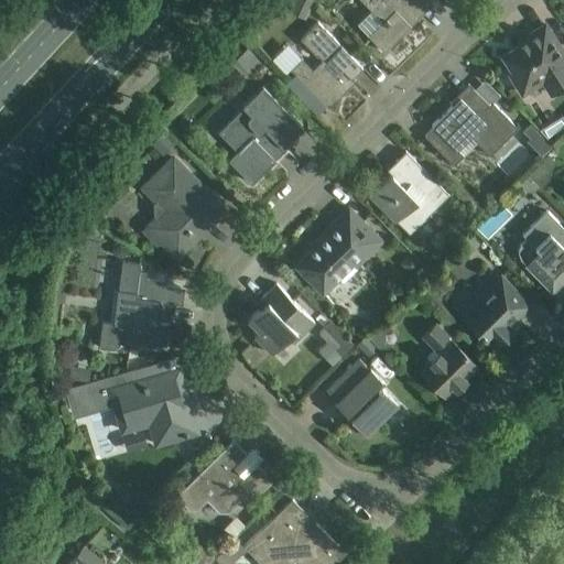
[(293,0),(290,7),(307,15),(314,0),(293,0)]
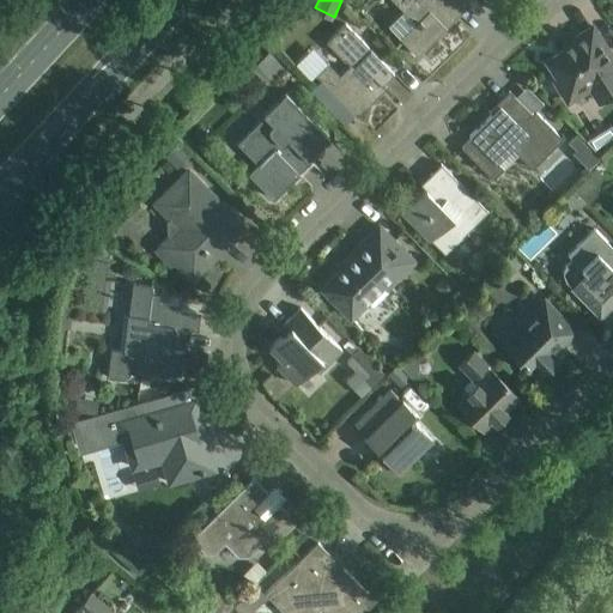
[(393,0),(416,24),(401,38),(418,56),(472,2),(469,0),(393,0)]
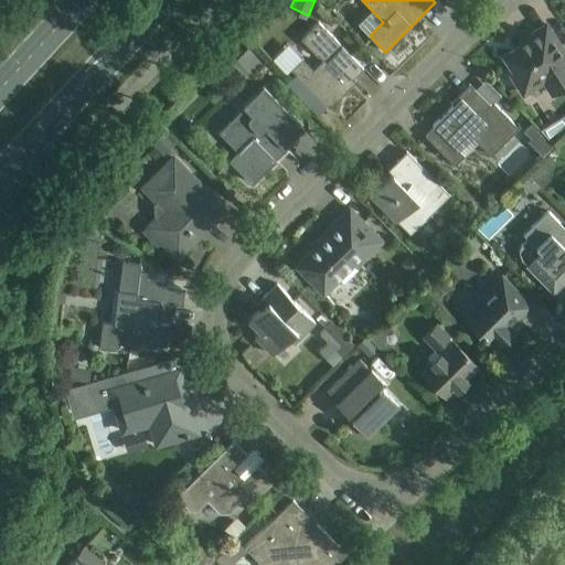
[(363,66),(319,21),(301,39),(321,60),(312,68),(302,57),(291,68),(329,107),(350,87),(345,83),(363,66)]
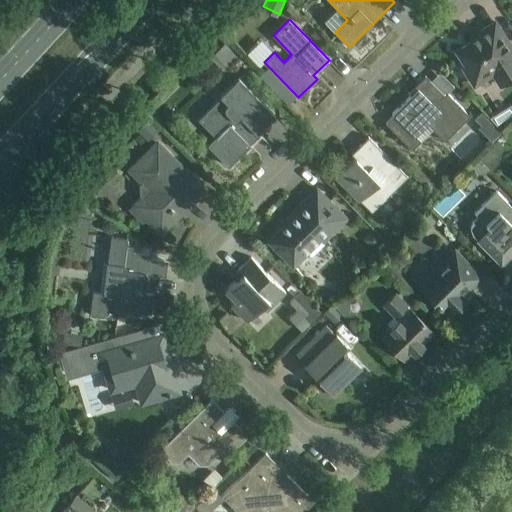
[(475,84),(493,73),(501,85),(511,78),(511,47),(495,22),(472,36),(474,39),(457,50),(466,64),(463,66),(475,84)]
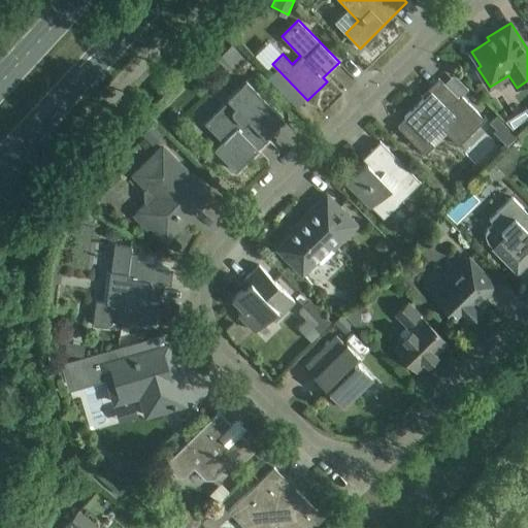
[(218,59),(231,72),(244,58),(231,45),(218,59)]
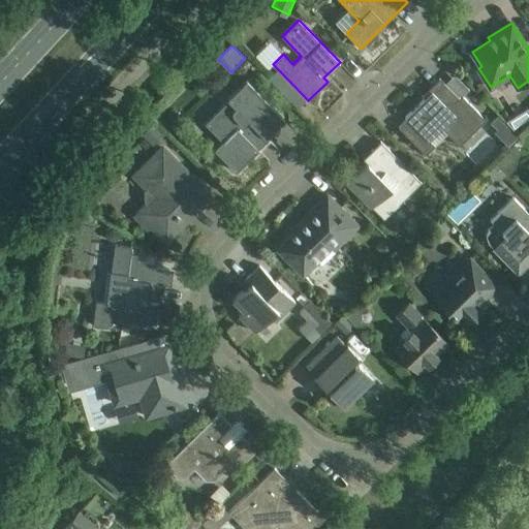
[(284,118),(246,80),(227,99),(228,100),(205,123),(222,141),(214,149),(236,172),(258,149),(255,146),(284,118)]
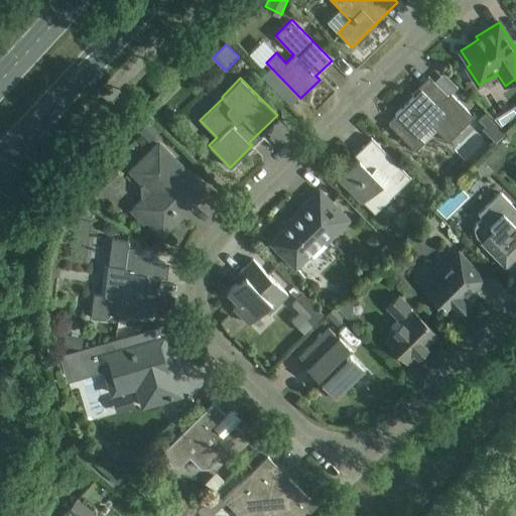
[(448,96),(431,79),(395,114),(397,116),(388,125),(415,151),(423,142),(418,138),(431,125),(448,142),(474,117),(452,94),(448,96)]
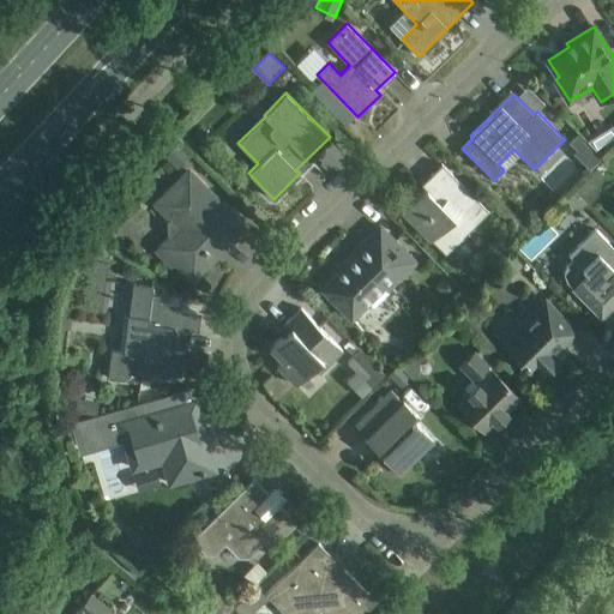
[(600,158),(576,134),(569,143),(576,150),(572,152),(589,169),(600,158)]
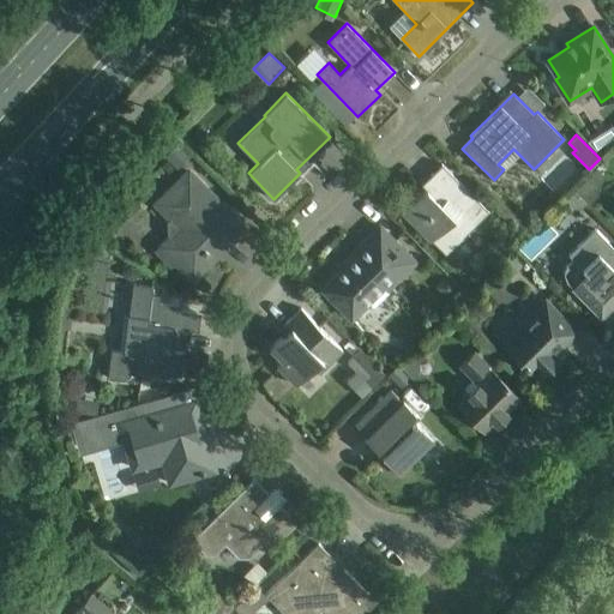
[(164,157),(173,166),(187,151),(179,143),(164,157)]
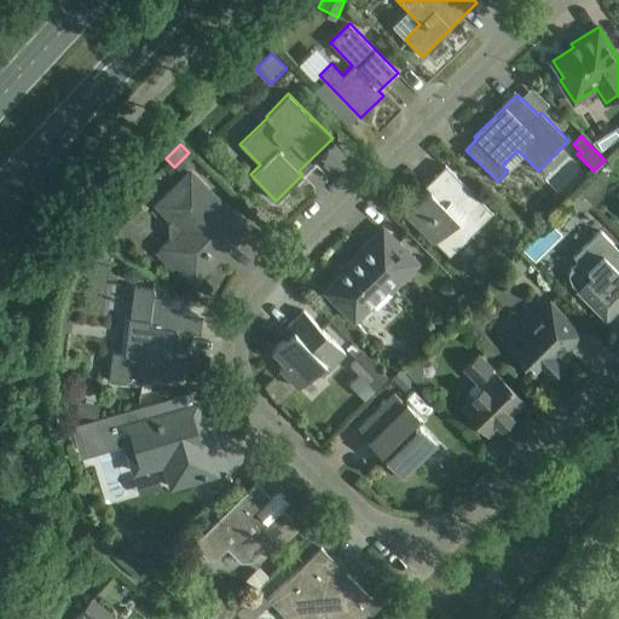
[(493,213),(446,165),(434,177),(450,192),(440,201),(431,191),(408,213),(450,256),(493,213)]
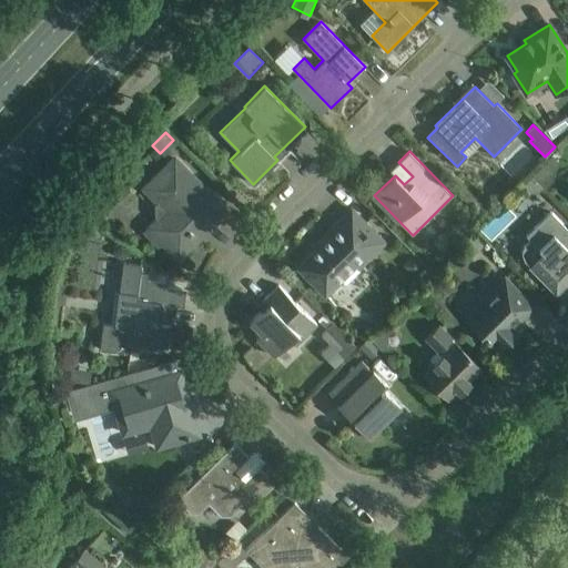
[(551,154),(531,174),(544,186),(545,188),(553,181),(558,161),(551,154)]
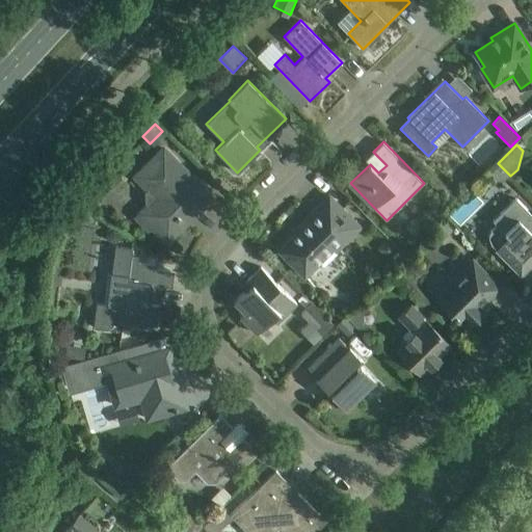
[(212,197),(164,149),(136,176),(149,188),(145,191),(145,203),(148,206),(136,217),(149,229),(152,225),(167,241),(186,222),(181,217),(187,211),(190,213),(195,213),(212,197)]
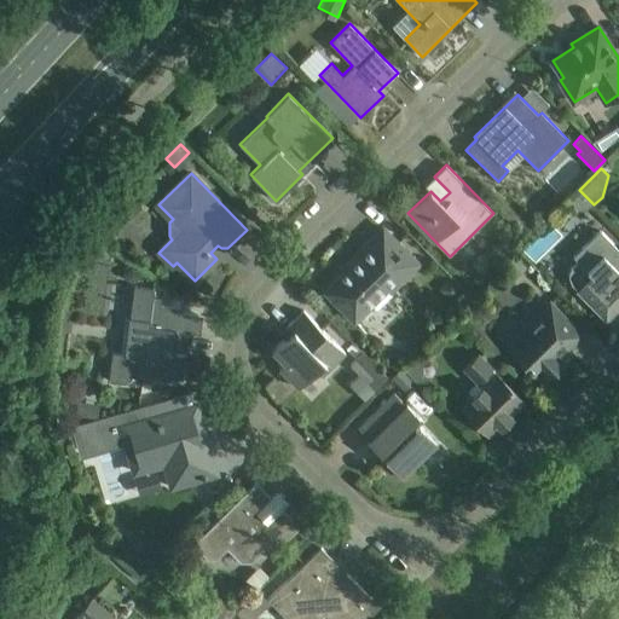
[(579,190),(568,200),(578,209),(585,209),(593,203),(579,190)]
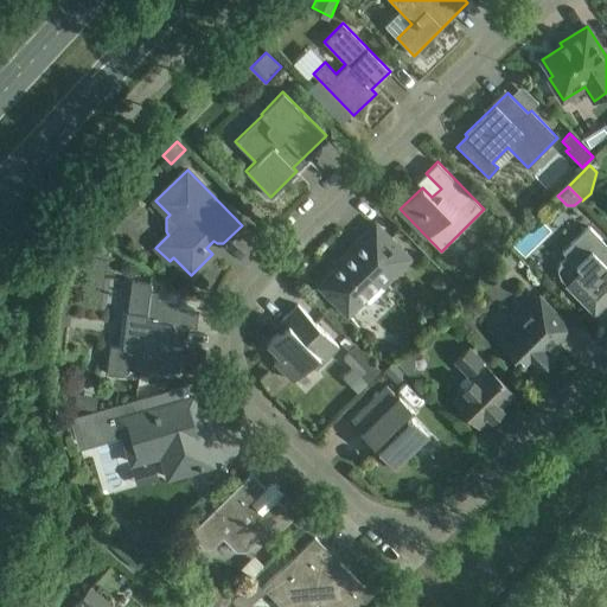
[(410,259),(376,223),(334,263),(338,267),(319,286),(347,314),(364,298),(370,304),(385,288),(383,286),(410,259)]
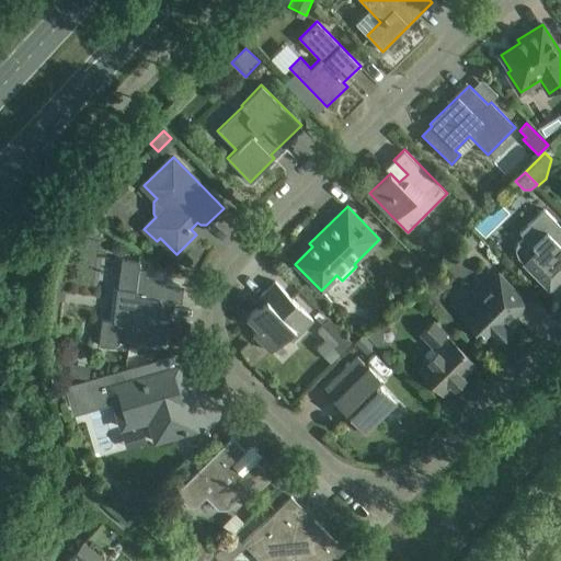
[(560,252),(560,226),(544,209),(519,232),(523,237),(517,242),(515,249),(517,256),(537,277),(540,273),(553,286),(560,278),(560,253),(560,252)]
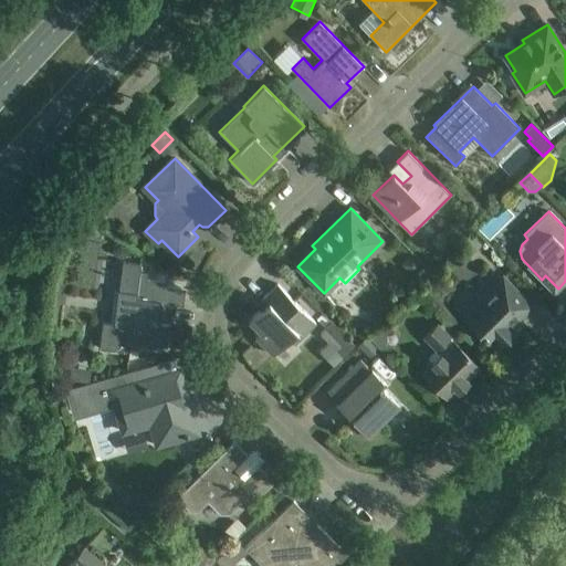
[(460,243),(468,251),(478,241),(470,233),(460,243)]
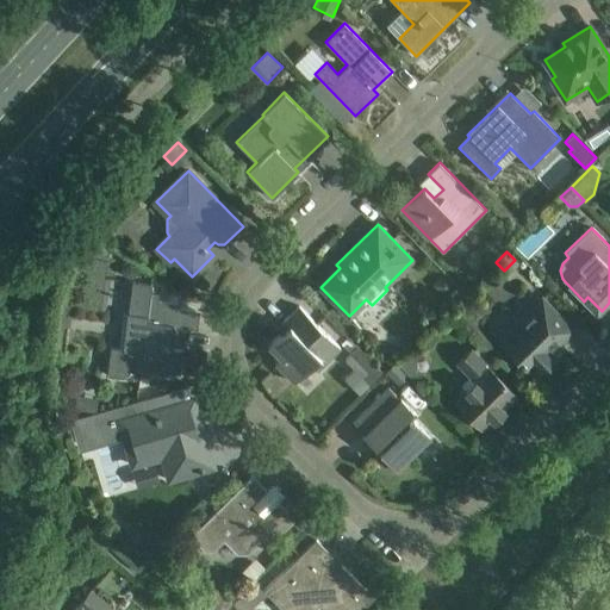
[(119,271),(125,277),(132,278),(139,273),(131,262),(119,271)]
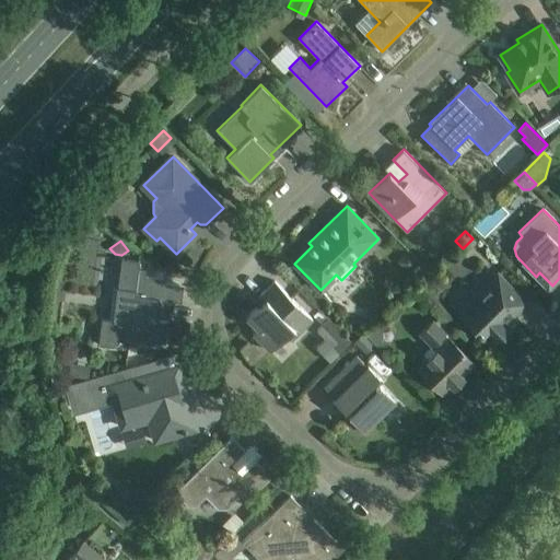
[(398,261),(407,270),(417,261),(408,253),(398,261)]
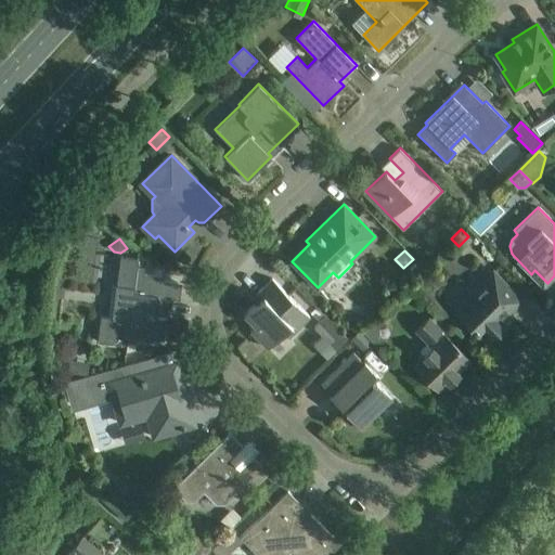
[(139,259),(120,256),(117,285),(113,285),(110,317),(101,315),(98,341),(124,345),(124,341),(137,343),(138,339),(153,341),(153,338),(164,340),(166,319),(155,317),(151,311),(153,296),(158,297),(160,275),(144,273),(145,268),(138,267),(139,259)]
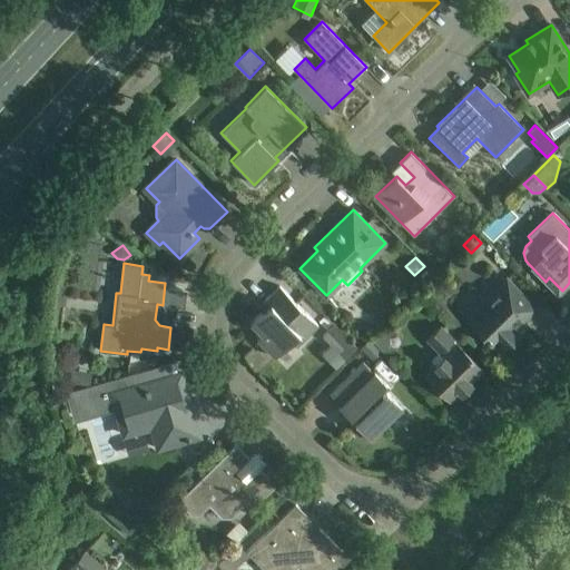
[(537,308),(507,278),(467,317),(497,347),(499,345),(502,350),(521,331),(516,324),(521,318),(524,321),(537,308)]
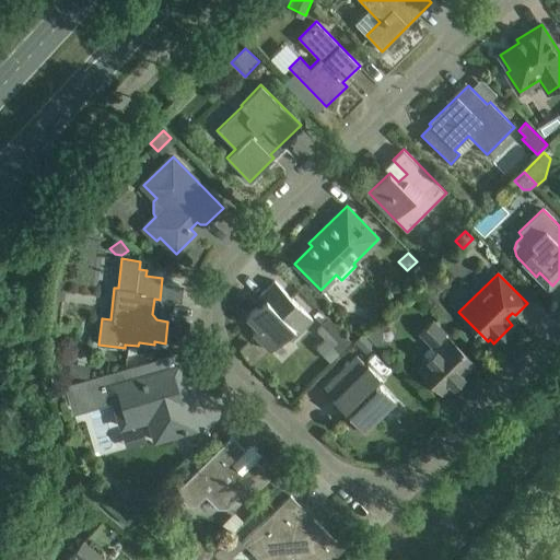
[(312,319),(275,280),(260,294),(265,299),(246,317),(257,329),(253,334),(270,351),(287,335),(291,340),(312,319)]
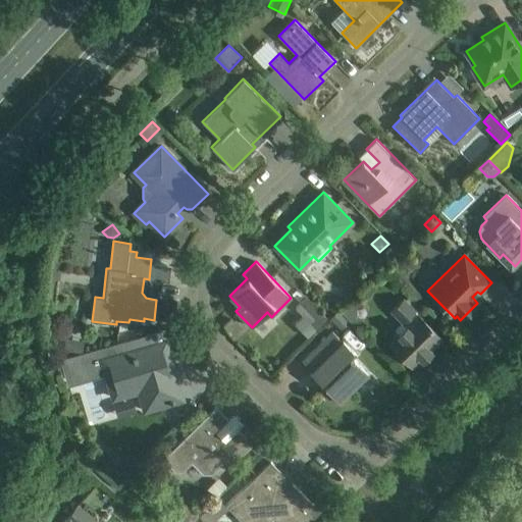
[(325,319),(305,298),(295,308),(303,316),(294,324),(306,337),(325,319)]
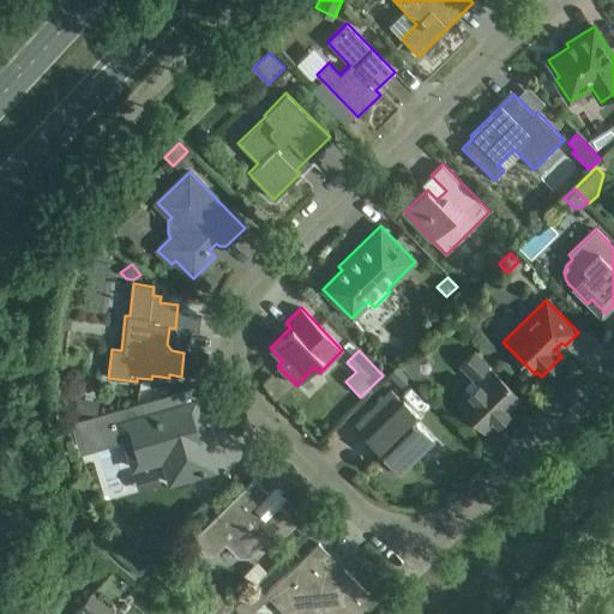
[(519,398),(474,351),(461,365),(480,384),(458,404),(486,432),(519,398)]
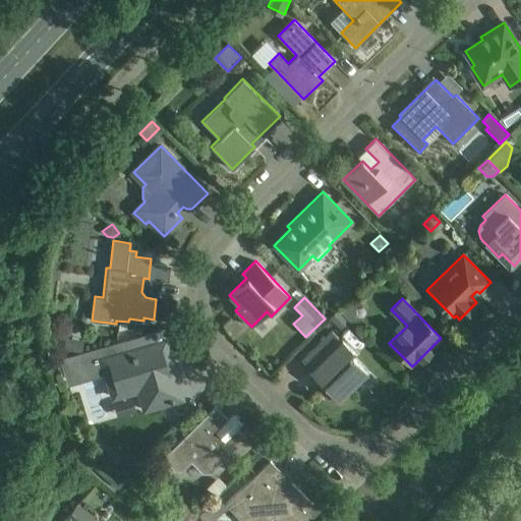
[(329,319),(338,328),(346,319),(337,310),(329,319)]
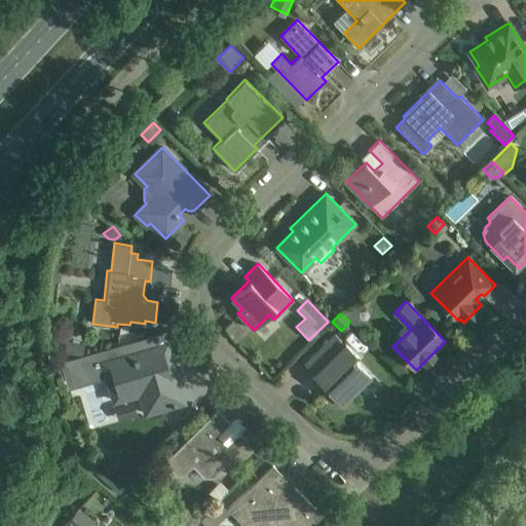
[(344,343),(335,334),(304,364),(314,373),(312,375),(329,391),(328,392),(327,395),(327,397),(327,398),(327,400),(328,401),(329,402),(330,403),(331,404),(332,405),(334,405),(336,405),(338,404),(339,403),(340,403),(345,398),(346,399),(365,380),(364,379),(368,375),(364,370),(365,369),(358,362),(361,358),(345,342),(344,343)]
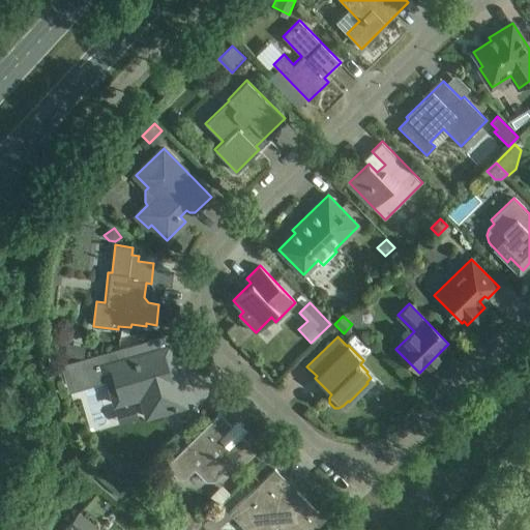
[(168,370),(162,349),(104,365),(115,404),(140,396),(146,417),(185,406),(179,384),(179,383),(178,382),(177,381),(176,381),(175,380),(174,380),(166,383),(163,372),(168,370)]
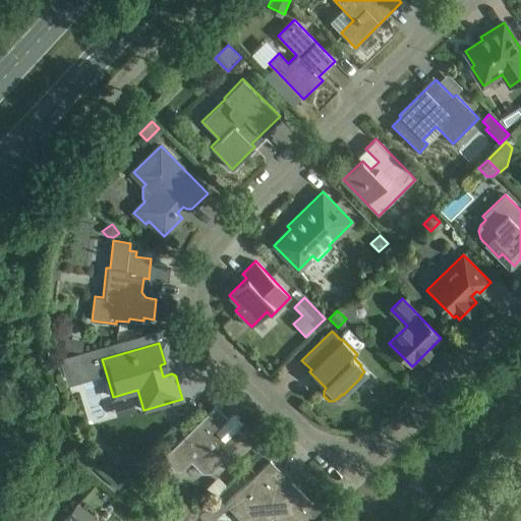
[(93,370),(87,352),(61,360),(63,368),(66,378),(93,370)]
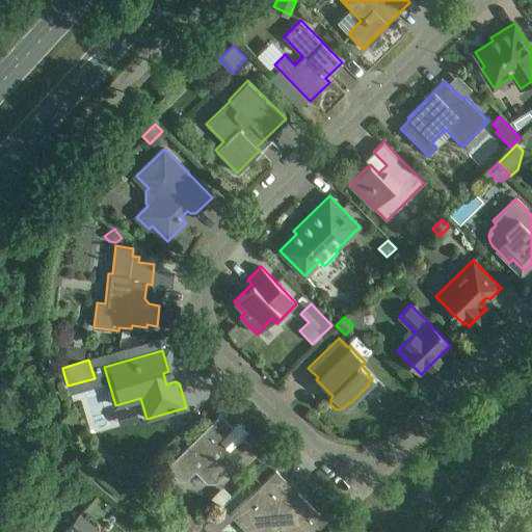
[(234,428),(220,414),(165,468),(179,480),(186,480),(195,471),(207,482),(216,482),(224,475),(235,475),(258,453),(244,440),(239,440),(231,431),(234,428)]
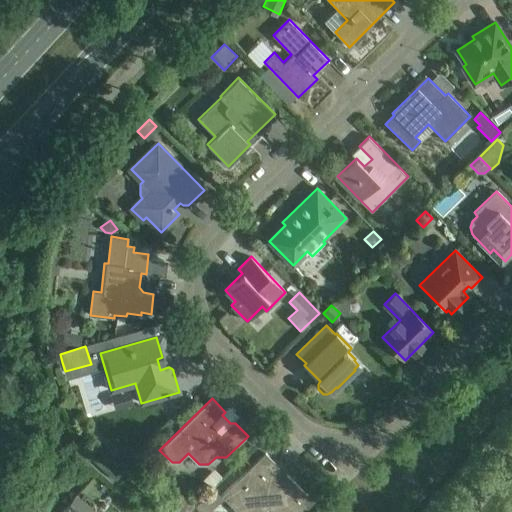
[(277,464),(265,452),(221,495),(237,511),(261,511),(268,506),(273,511),(298,511),(293,507),(306,494),(285,472),(282,475),(274,467),(277,464)]
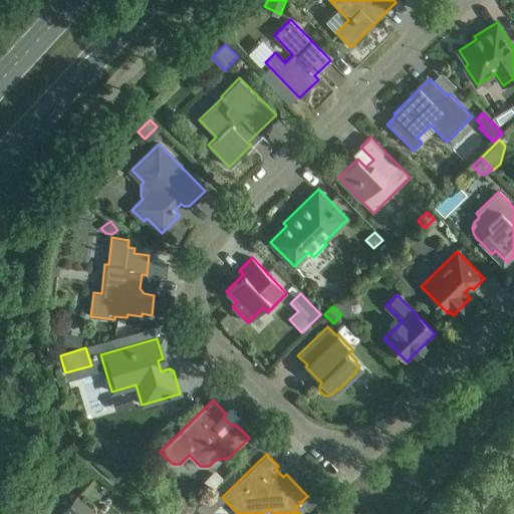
[(216,470),(204,482),(212,490),(224,479),(216,470)]
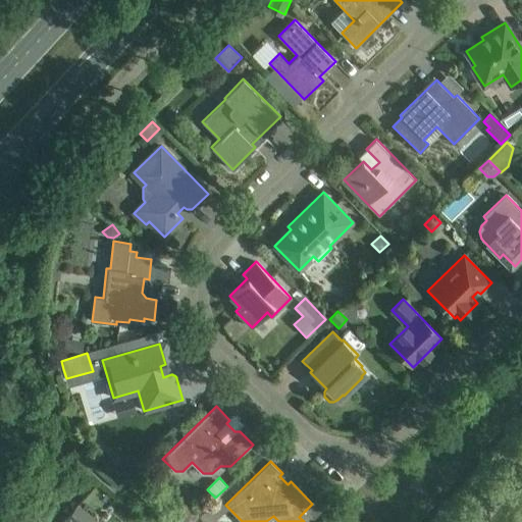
[(97,521),(77,506),(62,521),(97,521)]
